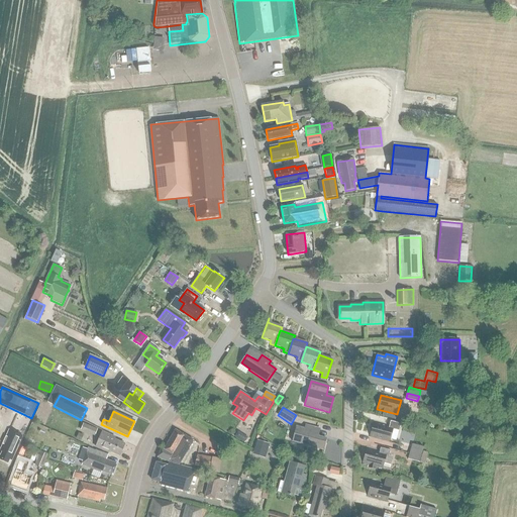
[(390,425),(374,421),(370,437),(389,442),(394,427),(399,429),(400,424),(391,421),(390,425)]
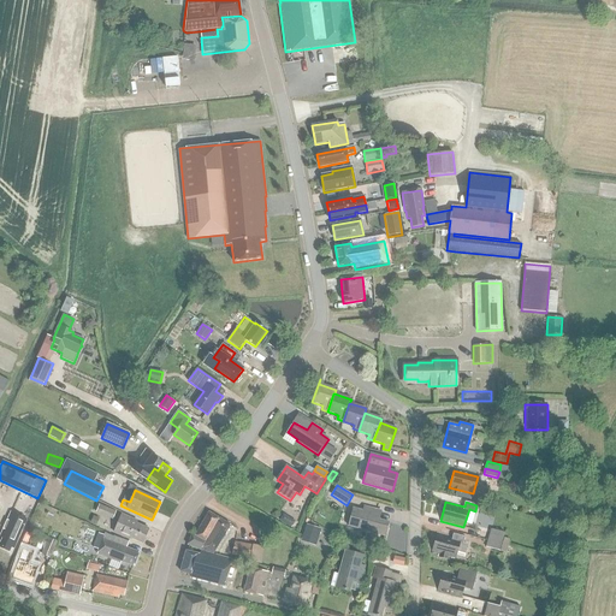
[(117,511),(99,504),(95,513),(113,520),(117,511)]
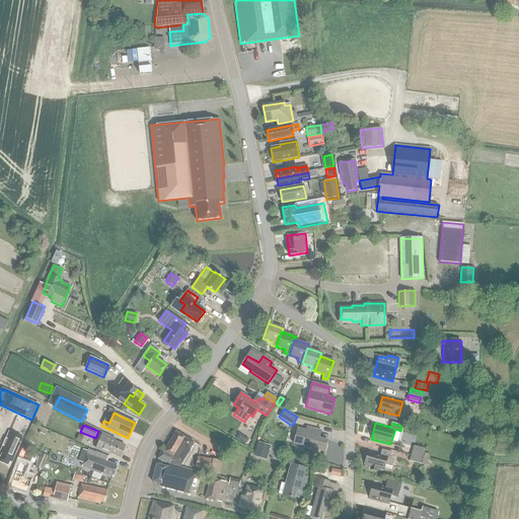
[(315,448),(324,450),(327,440),(315,437),(317,430),(306,427),(305,431),(297,428),(293,444),(314,449),(315,448)]
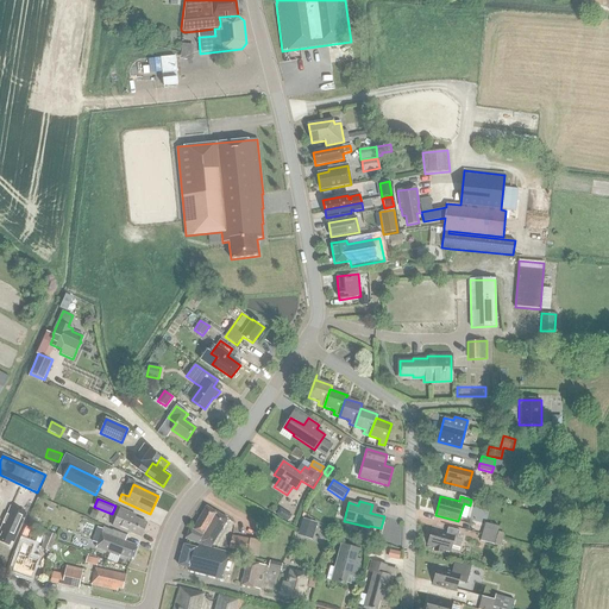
[(539,504),(537,514),(551,516),(552,503),(545,502),(545,506),(539,504)]
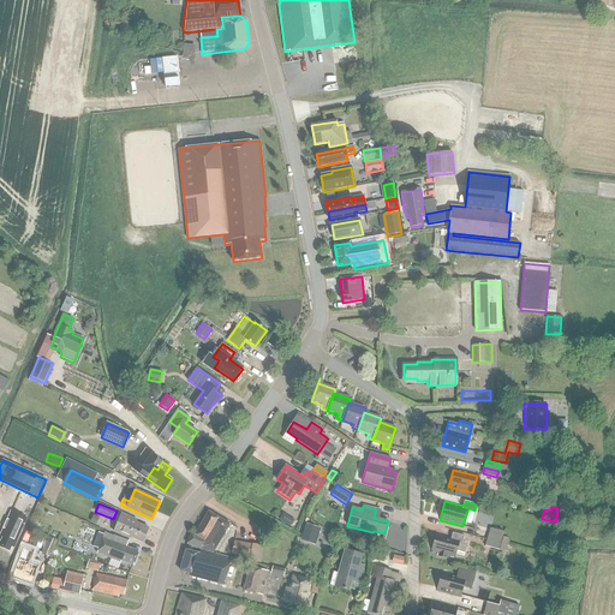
[(0,542),(0,547),(9,551),(11,547),(13,548),(25,523),(27,519),(18,515),(11,512),(0,535),(0,536),(3,537),(0,542)]
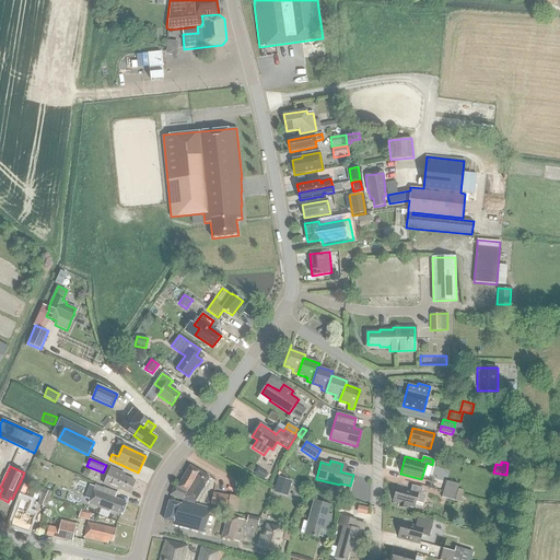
[(175,486),(171,496),(184,501),(194,504),(209,478),(189,466),(177,487),(175,486)]
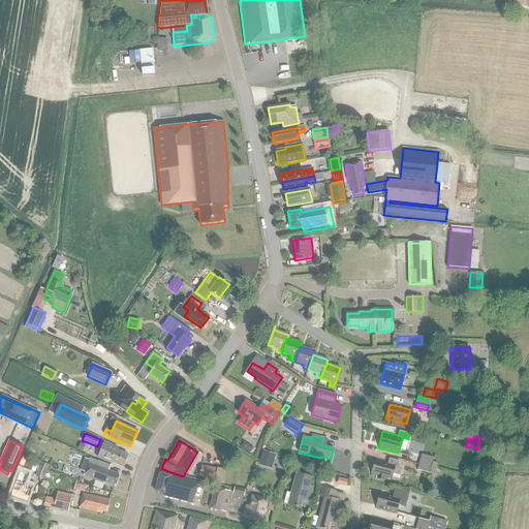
[(112,462),(122,466),(127,455),(116,449),(117,447),(104,442),(98,458),(112,463),(112,462)]
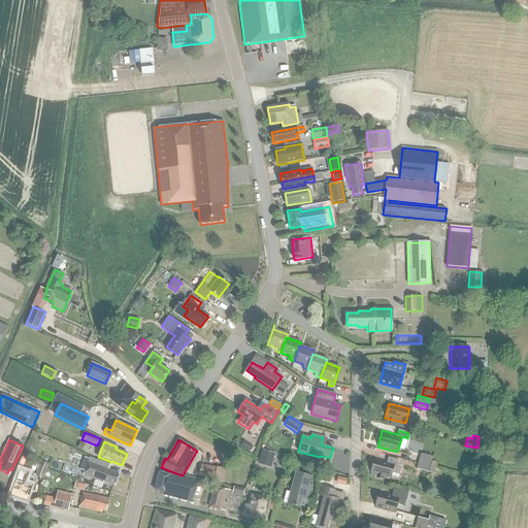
[(263,450),(258,464),(266,467),(270,468),(275,454),(263,450)]
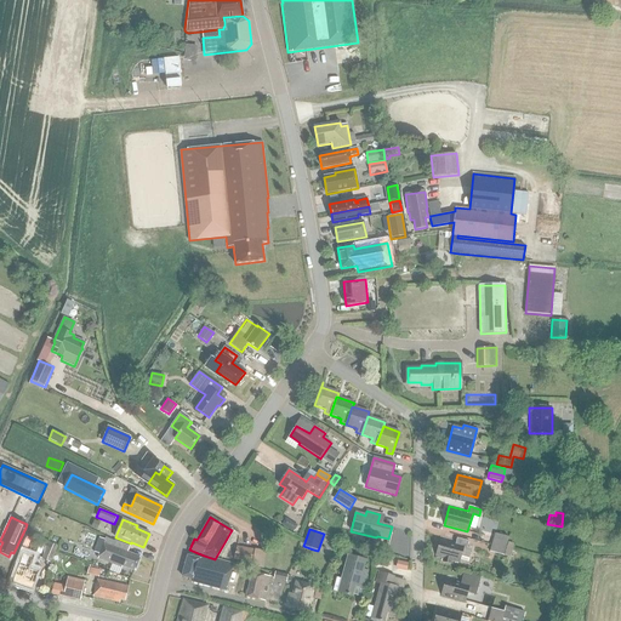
[(506,548),(508,542),(510,537),(495,534),(493,545),(506,548)]
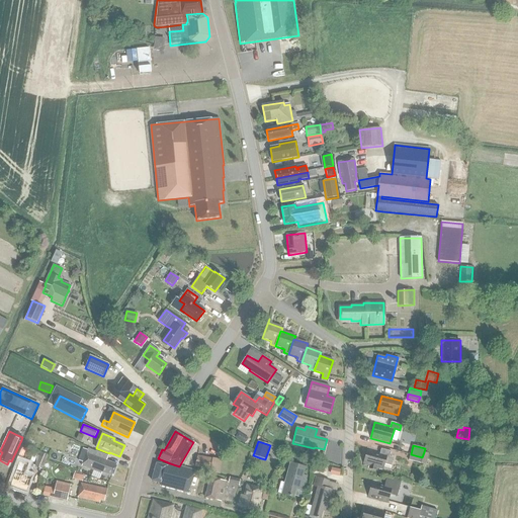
[(87,450),(83,448),(78,460),(83,462),(81,466),(101,473),(102,471),(112,476),(116,465),(106,461),(108,456),(95,451),(95,452),(88,449),(87,450)]
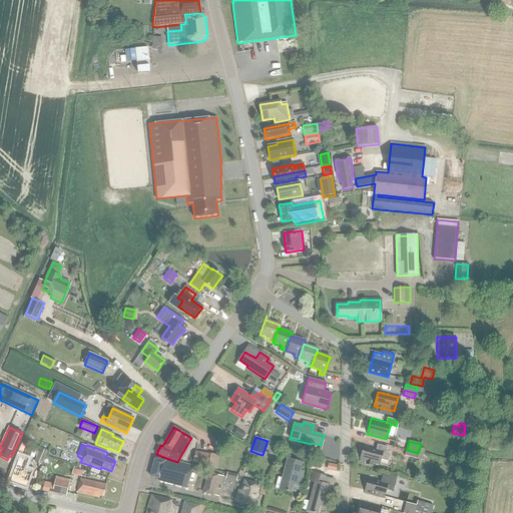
[(377,448),(364,444),(360,460),(366,462),(366,464),(372,466),(373,464),(379,465),(380,463),(387,465),(390,454),(386,453),(387,447),(378,445),(377,448)]
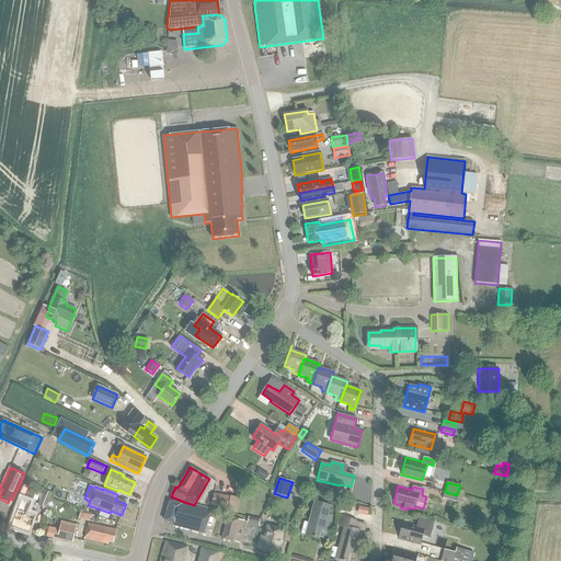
[(52,493),(45,490),(37,505),(45,508),(52,493)]
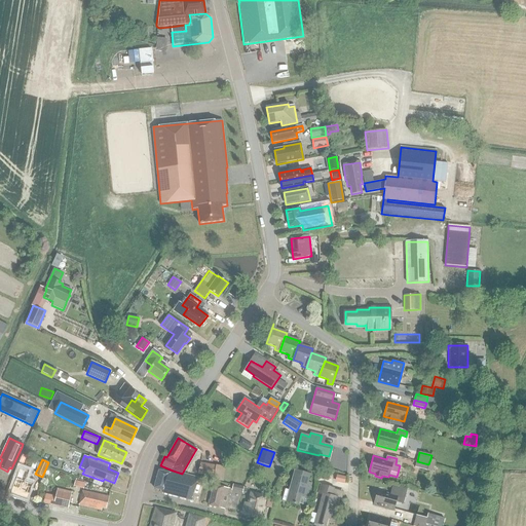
[(427,471),(428,464),(417,461),(415,467),(427,471)]
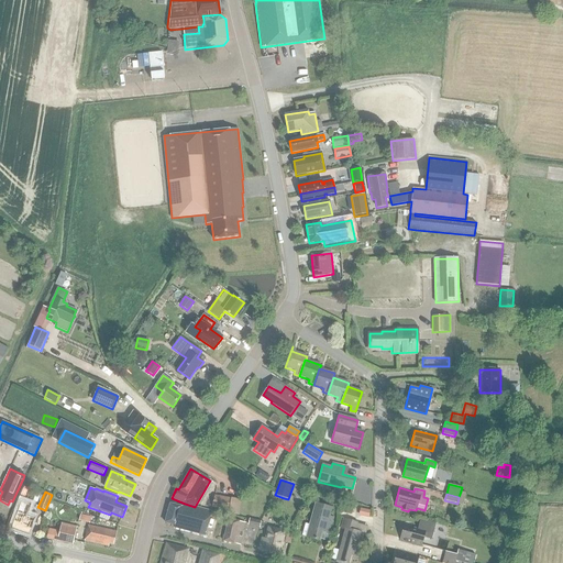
[(214,496),(212,508),(228,510),(230,498),(214,496)]
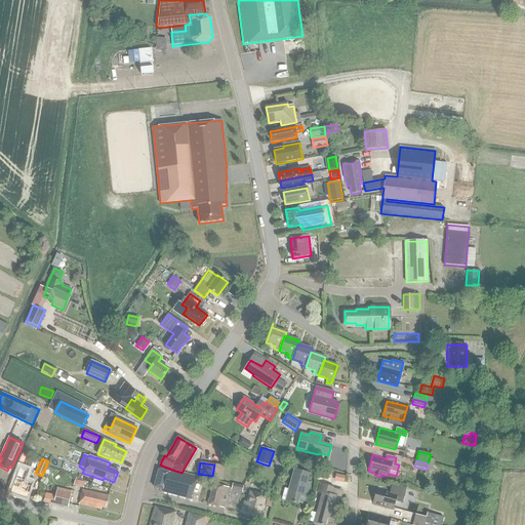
[(10,492),(27,498),(32,484),(25,481),(28,472),(18,469),(15,479),(15,478),(10,492)]
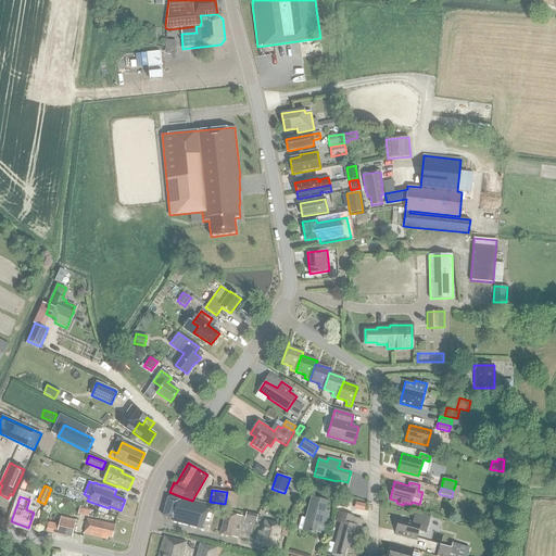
[(186,502),(167,497),(163,516),(174,519),(174,521),(182,523),(202,529),(209,505),(186,500),(186,502)]
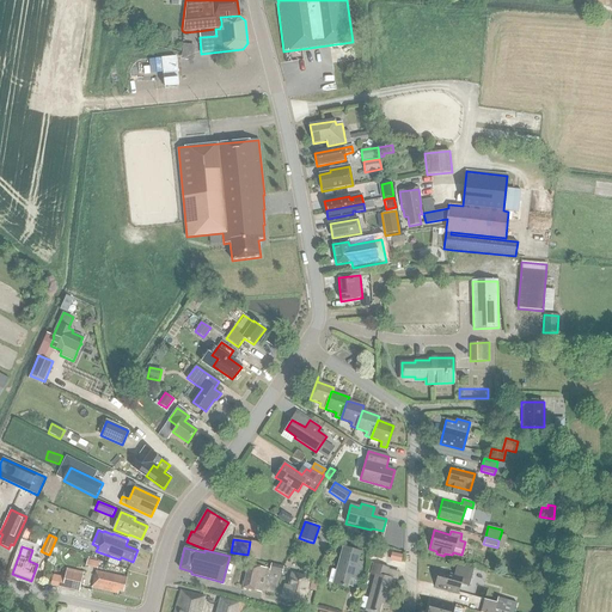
[(360,575),(362,563),(359,562),(361,552),(343,548),(336,570),(331,569),(328,582),(347,587),(350,573),(360,575)]
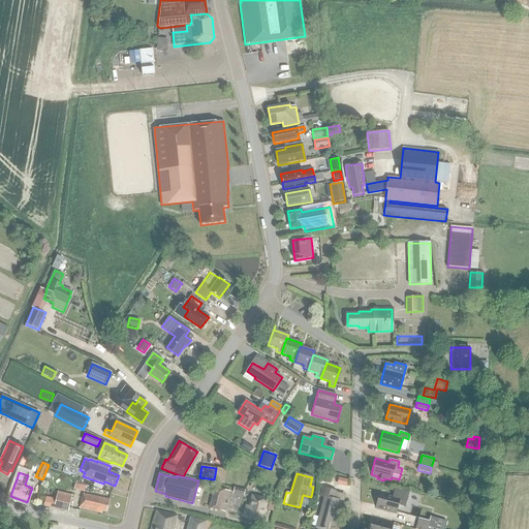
[(337,484),(346,486),(347,479),(338,477),(337,484)]
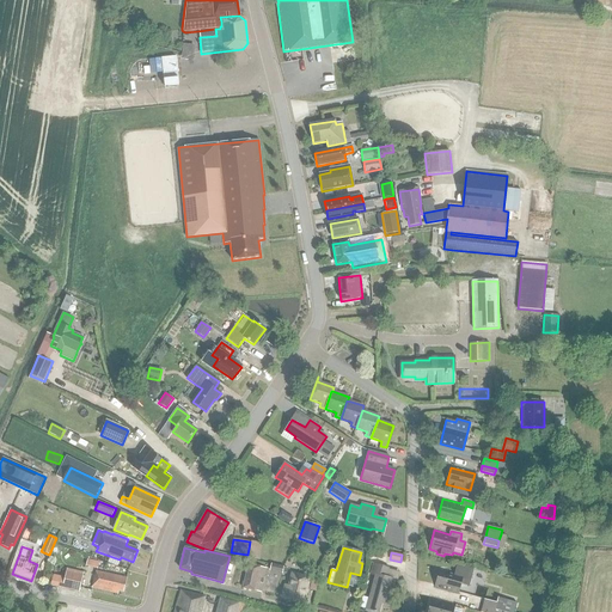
[(391,601),(395,589),(390,588),(392,579),(387,577),(390,568),(372,563),(368,574),(374,576),(368,598),(371,599),(367,610),(375,611),(378,611),(383,599),(391,601)]
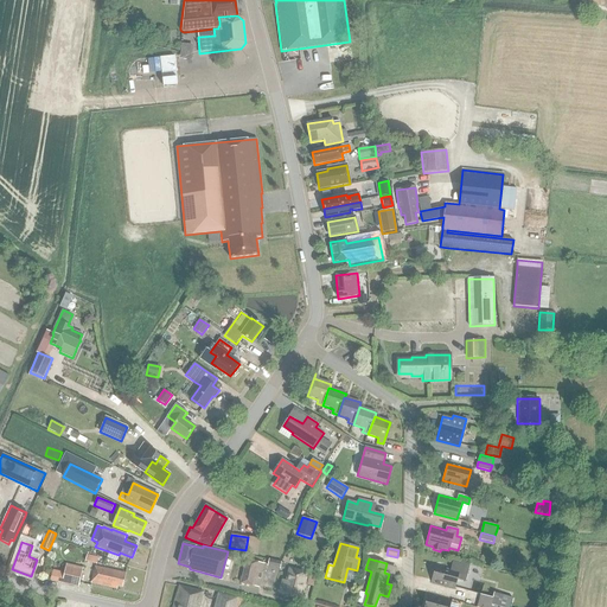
[(260,574),(262,574),(264,564),(246,560),(241,583),(259,588),(261,579),(259,579),(260,574)]
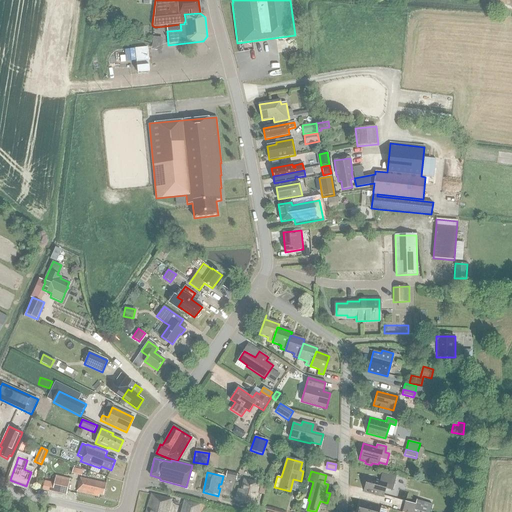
[(226,477),(239,480),(240,475),(227,472),(226,477)]
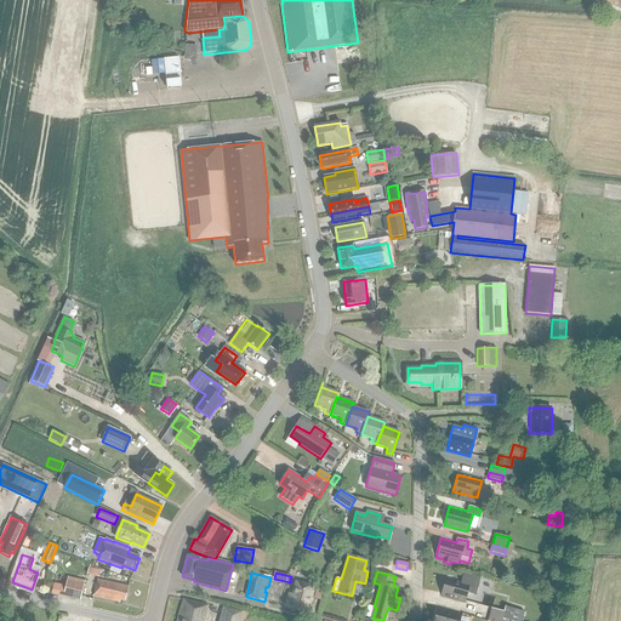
[(476,594),(480,577),(463,574),(461,581),(446,576),(442,596),(465,602),(467,592),(476,594)]
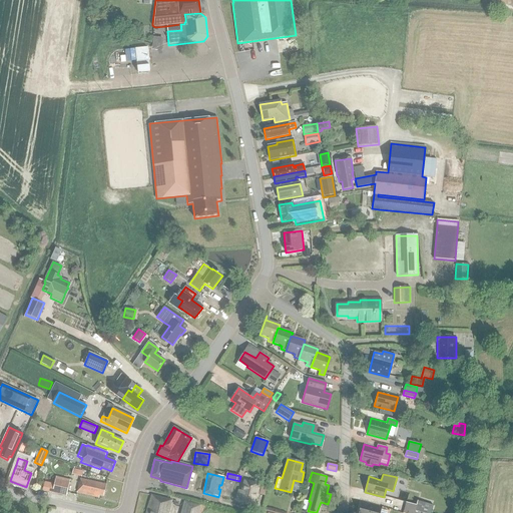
[(69,482),(55,479),(52,493),(66,496),(69,482)]
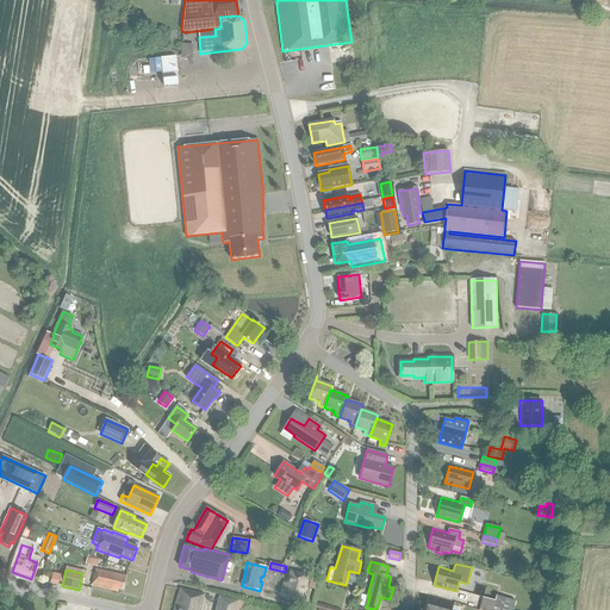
[(118,590),(123,591),(126,577),(95,570),(92,586),(117,592),(118,590)]
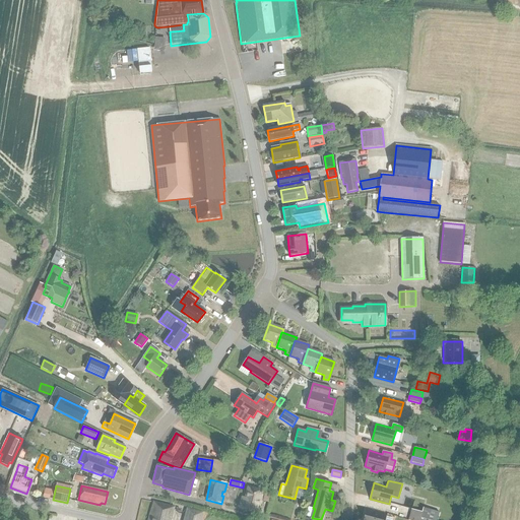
[(240,508),(257,513),(262,492),(248,488),(246,498),(243,497),(240,508)]
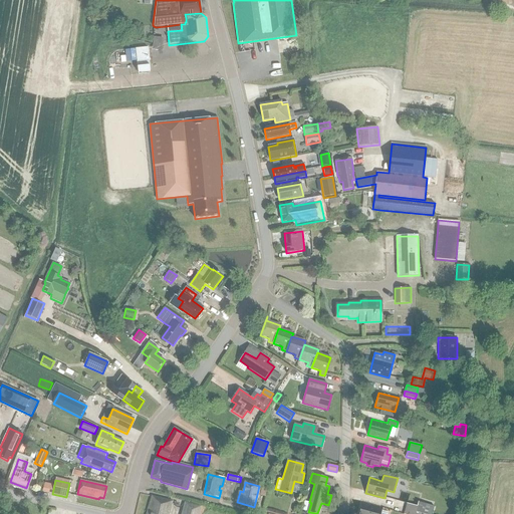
[(169,513),(172,502),(152,497),(151,503),(150,503),(147,513),(169,513)]
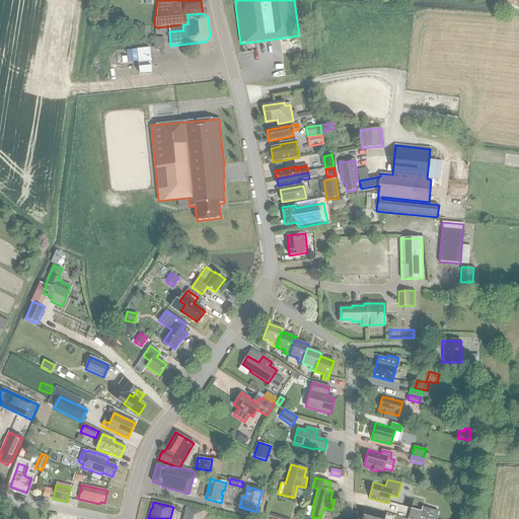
[(182,518),(202,518),(204,512),(186,507),(182,518)]
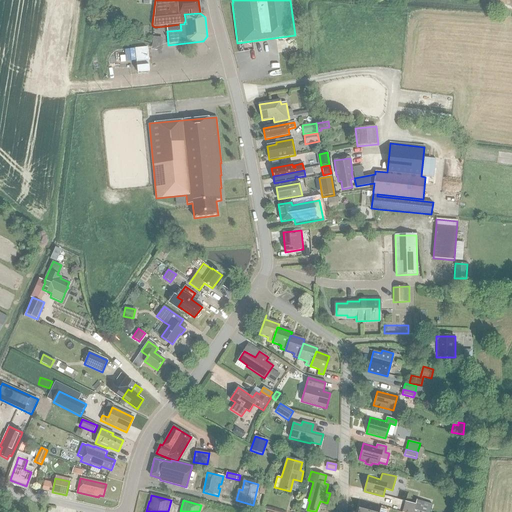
[(415,504),(414,510),(422,511),(429,511),(432,504),(417,500),(415,504)]
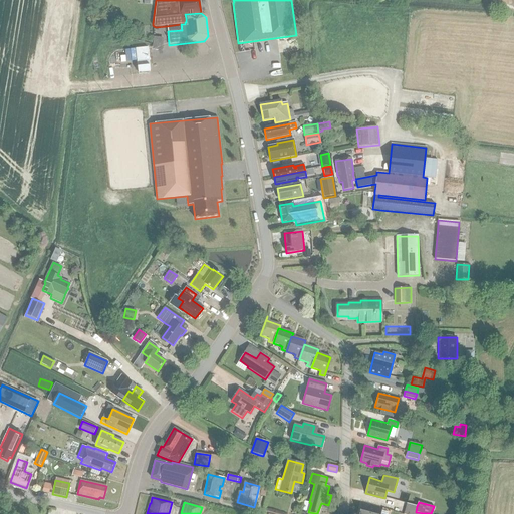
[(379,513),(381,508),(362,503),(358,513),(379,513)]
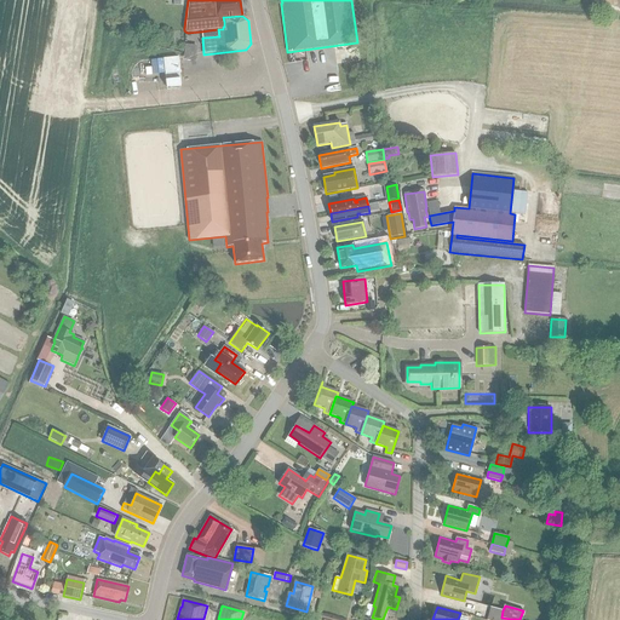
[(501,618),(503,610),(491,607),(489,614),(501,618)]
